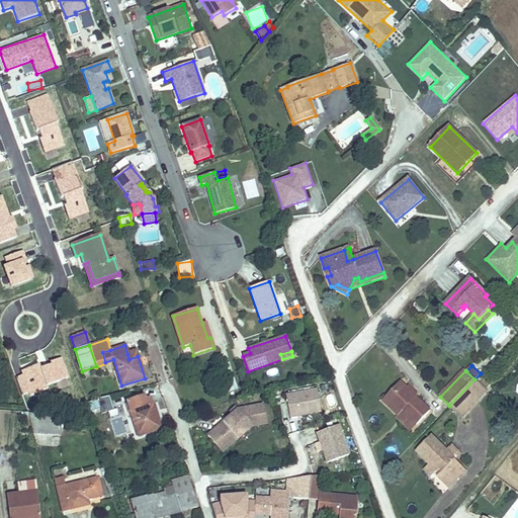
[(233,376),(226,379),(230,392),(237,390),(233,376)]
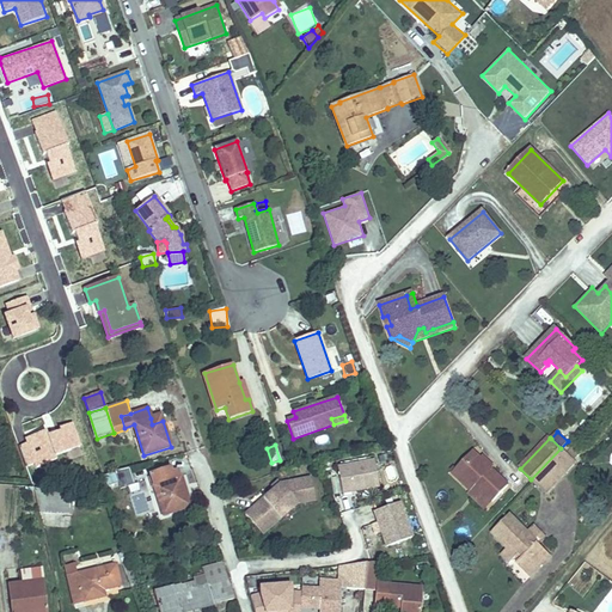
[(573,447),(565,454),(574,461),(580,456),(573,447)]
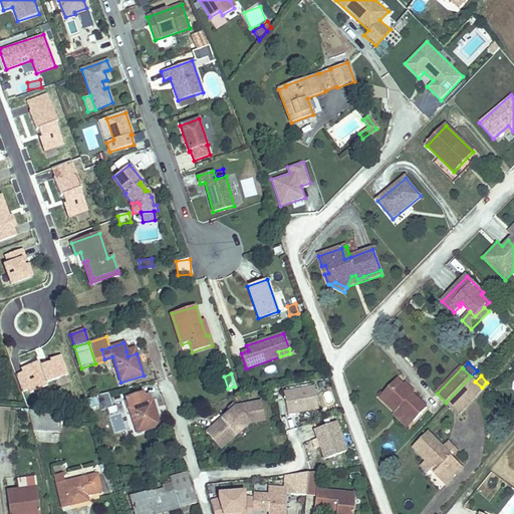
[(471,376),(446,403),(459,415),(483,390),(482,388),(475,381),(471,376)]
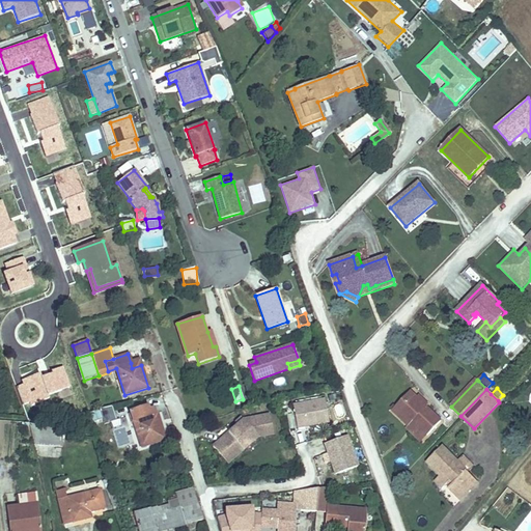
[(413,422),(427,436),(441,421),(426,408),(417,398),(411,392),(393,411),(409,426),(413,422)]
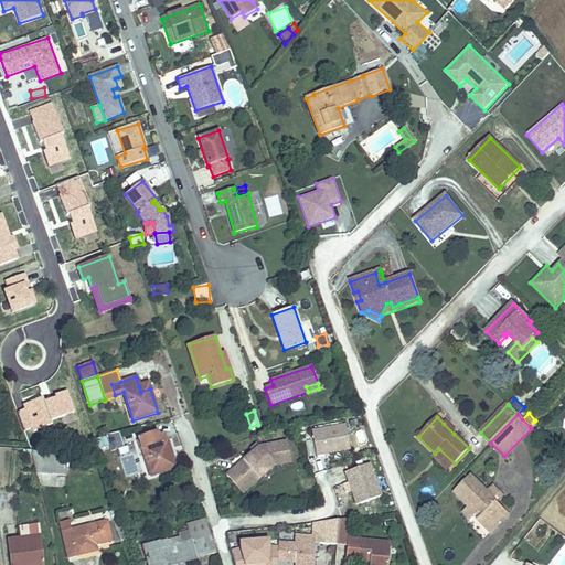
[(446,422),(444,424),(454,434),(456,432),(446,422)]
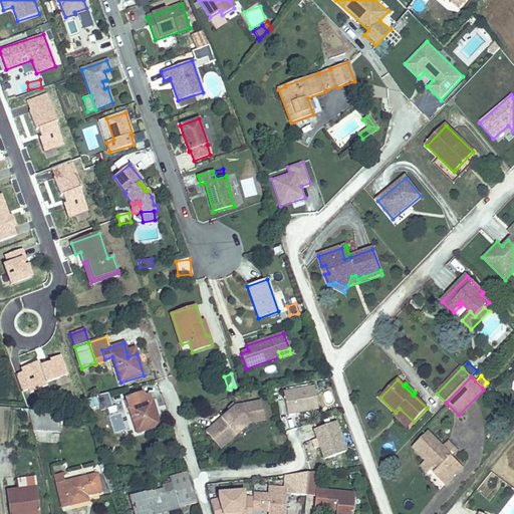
[(318,410),(314,384),(284,391),(288,415),(318,410)]
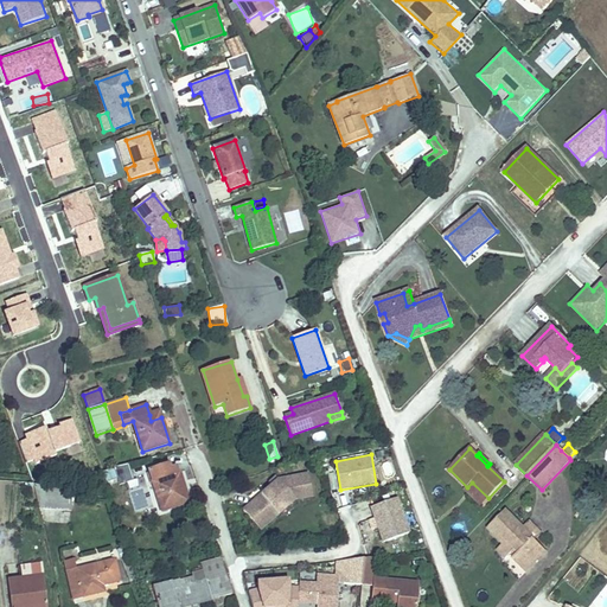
[(179,478),(178,473),(176,467),(170,465),(148,472),(163,511),(189,503),(180,477),(179,478)]
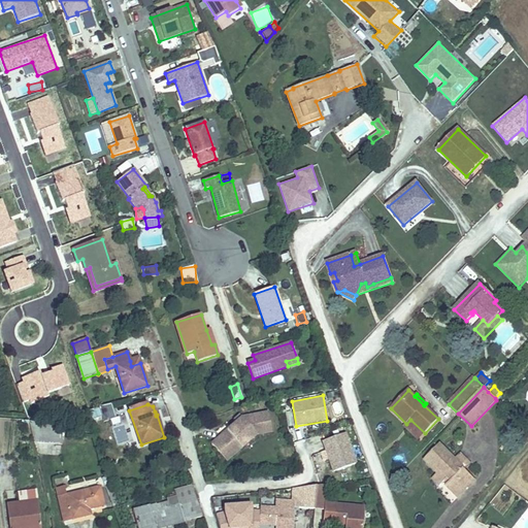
[(90,410),(92,419),(101,417),(99,408),(90,410)]
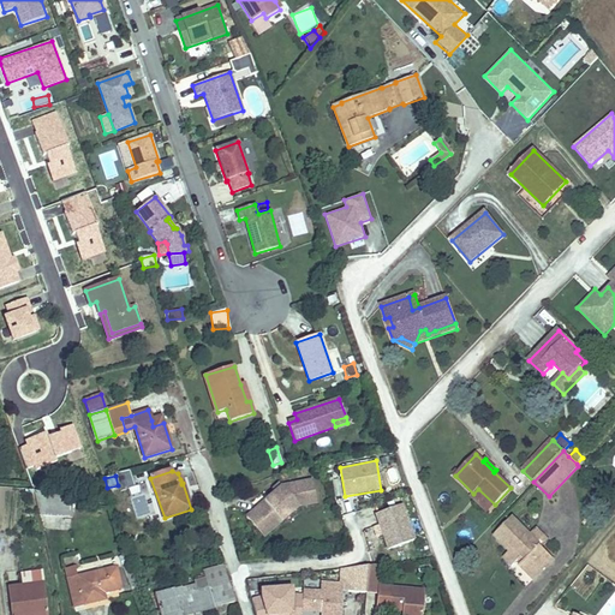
[(285,508),(290,514),(299,506),(317,503),(312,481),(282,487),(274,493),(246,517),(258,531),(285,508)]
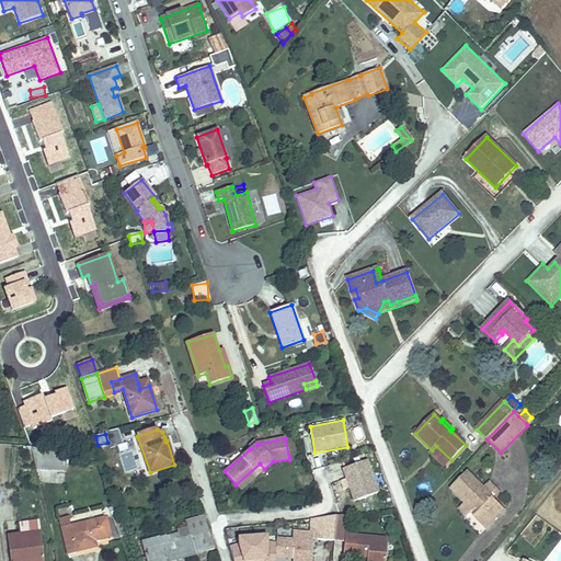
[(117,443),(102,447),(109,466),(110,469),(119,467),(118,462),(123,461),(117,443)]
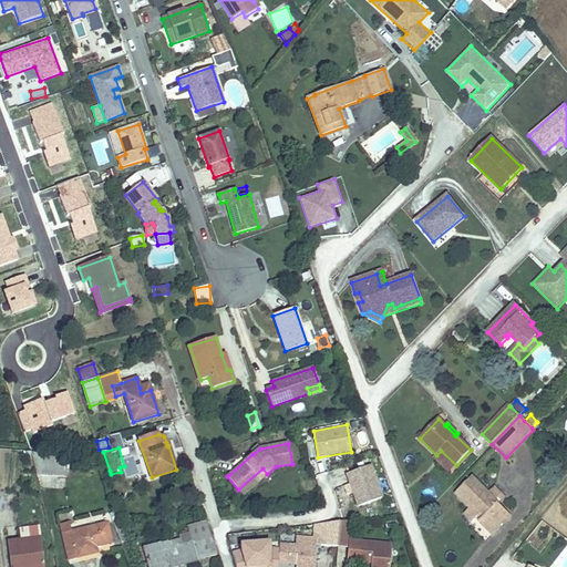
[(450,472),(456,465),(441,451),(436,455),(435,457),(450,472)]
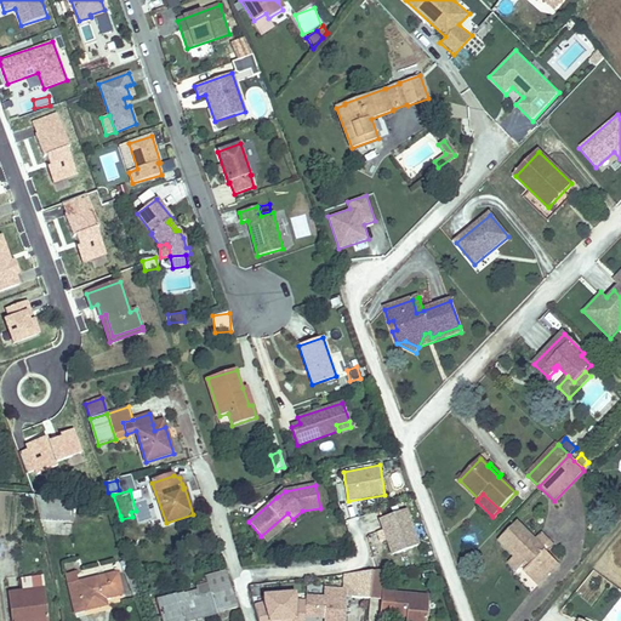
[(74,505),(34,495),(41,522),(73,523),(74,505)]
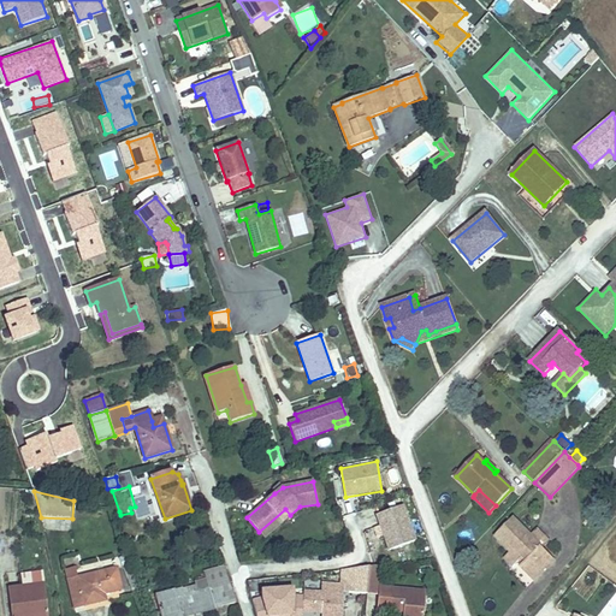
[(147,498),(135,498),(136,517),(148,516),(147,498)]
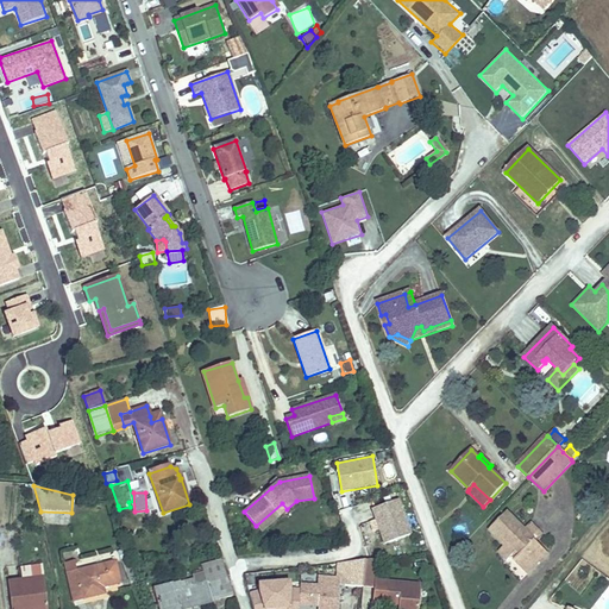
[(413,533),(400,498),(371,509),(383,545),(413,533)]
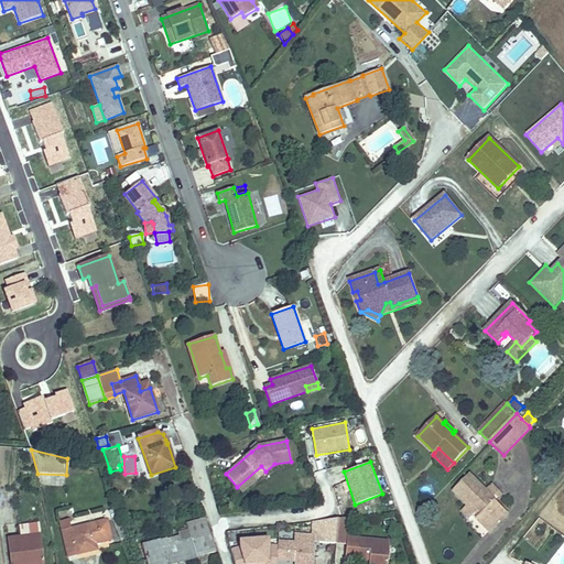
[(242,492),(266,472),(261,466),(237,487),(242,492)]
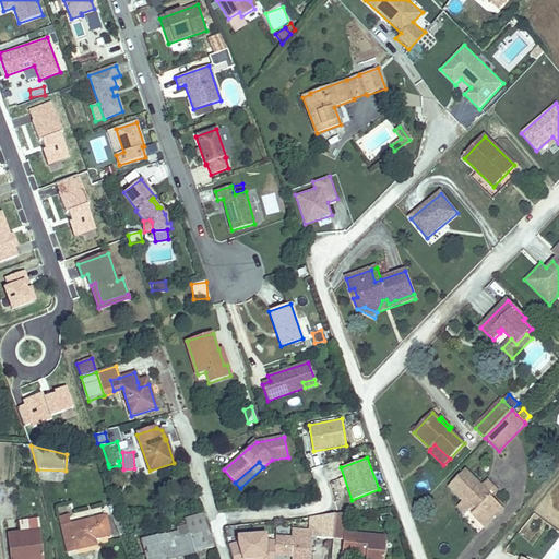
[(503,508),(492,498),(483,488),(465,471),(450,487),(465,502),(460,508),(466,514),(472,509),(475,512),(472,515),(484,527),(503,508)]
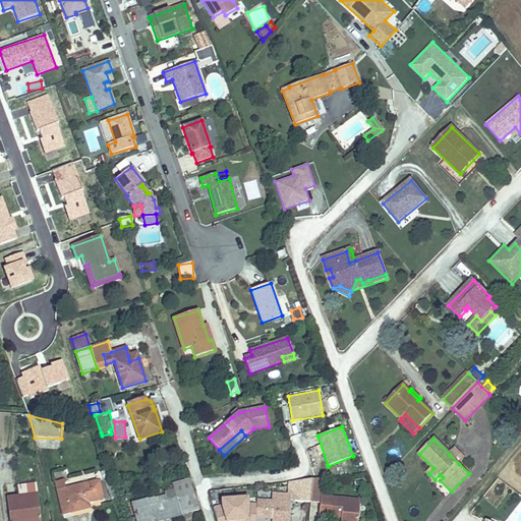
[(455,449),(450,455),(459,464),(465,458),(455,449)]
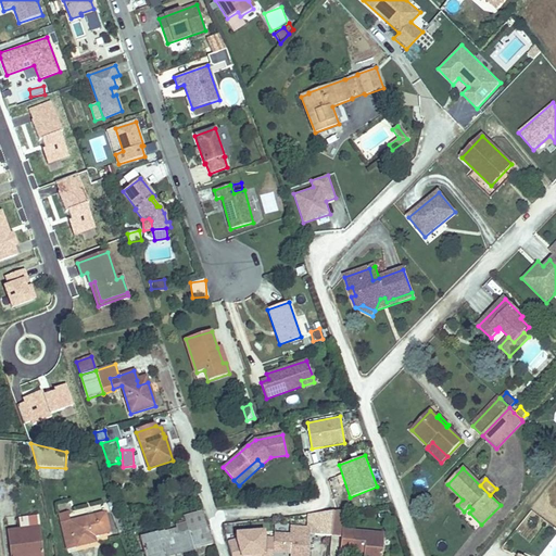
[(96,542),(95,535),(111,532),(105,513),(71,521),(70,515),(71,515),(70,510),(59,514),(67,548),(96,542)]
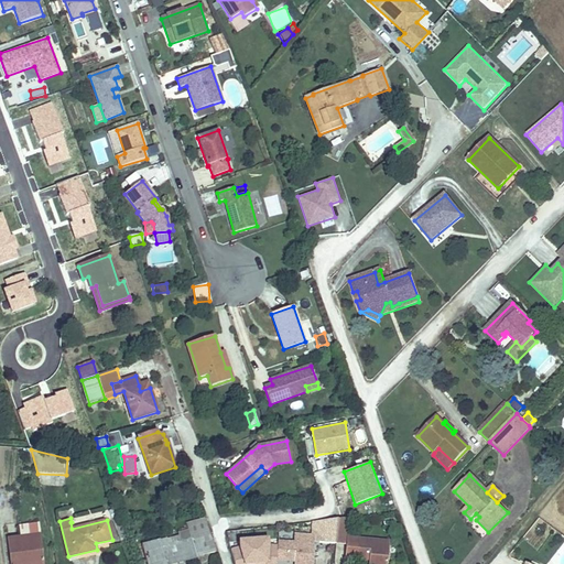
[(349,518),(337,519),(335,543),(347,544),(345,557),(369,560),(368,563),(387,563),(389,542),(347,538),(349,518)]
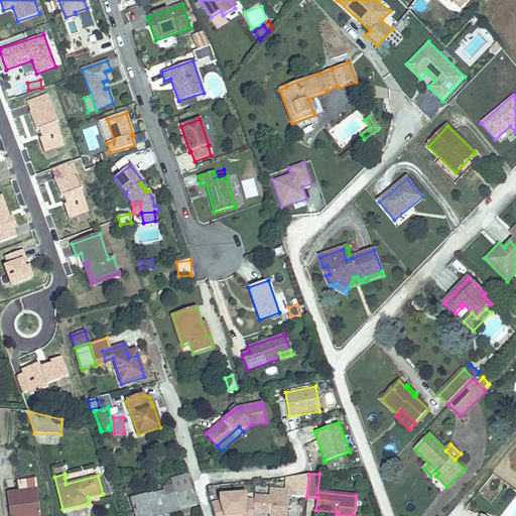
[(198,504),(187,475),(171,479),(172,484),(163,487),(163,490),(152,493),(152,492),(130,498),(134,515),(155,515),(179,510),(179,509),(198,504)]
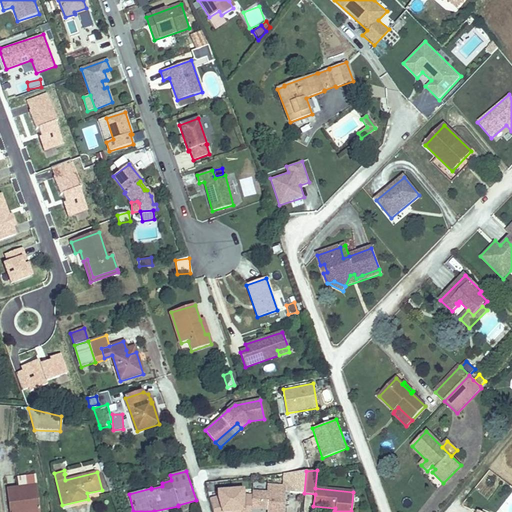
[(304,493),(306,471),(292,473),(290,492),(304,493)]
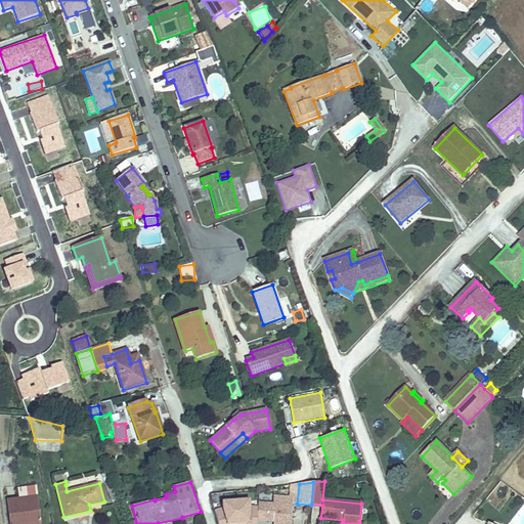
[(291,485),(290,497),(292,497),(292,500),(292,504),(297,504),(299,484),(291,485)]
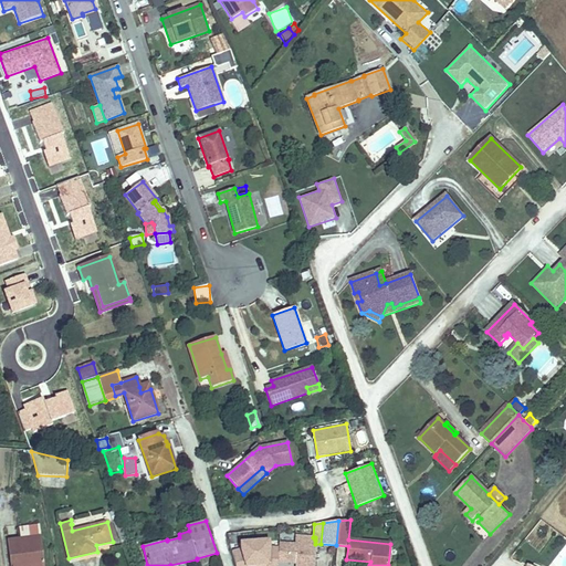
[(234,533),(236,541),(251,540),(250,531),(234,533)]
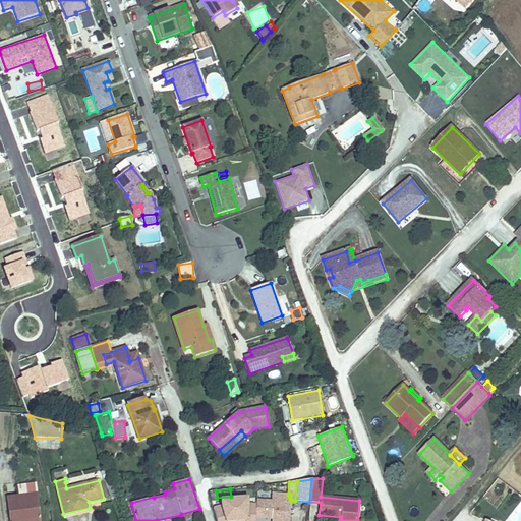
[(40,520),(37,494),(7,498),(9,520),(40,520)]
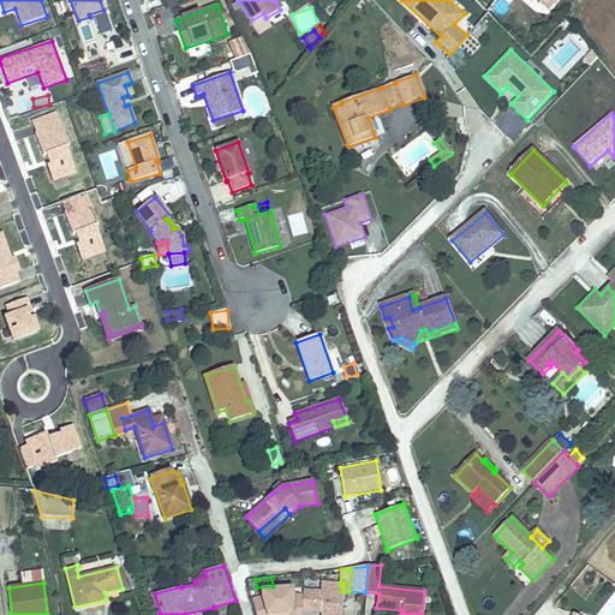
[(342,584),(340,584),(321,583),(321,592),(303,591),(302,610),(317,611),(317,609),(322,610),(321,611),(321,614),(340,614),(342,591),(342,587),(342,584)]
